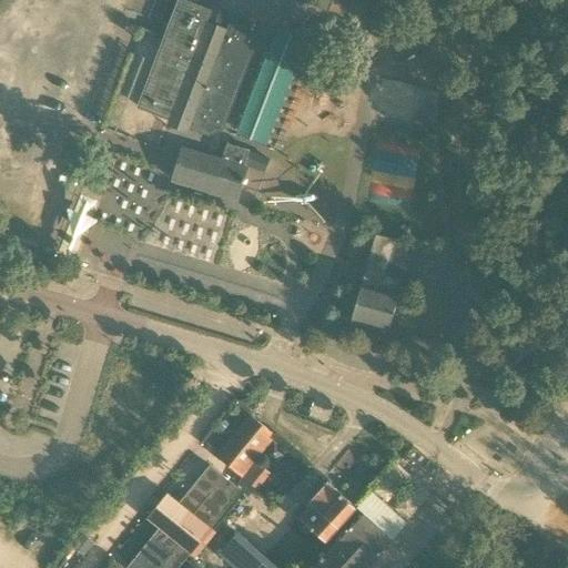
[(222,130),(259,37),(231,27),(229,32),(222,30),(229,12),(213,7),(211,11),(213,11),(209,24),(204,23),(209,11),(181,1),(140,108),(210,134),(222,130)]
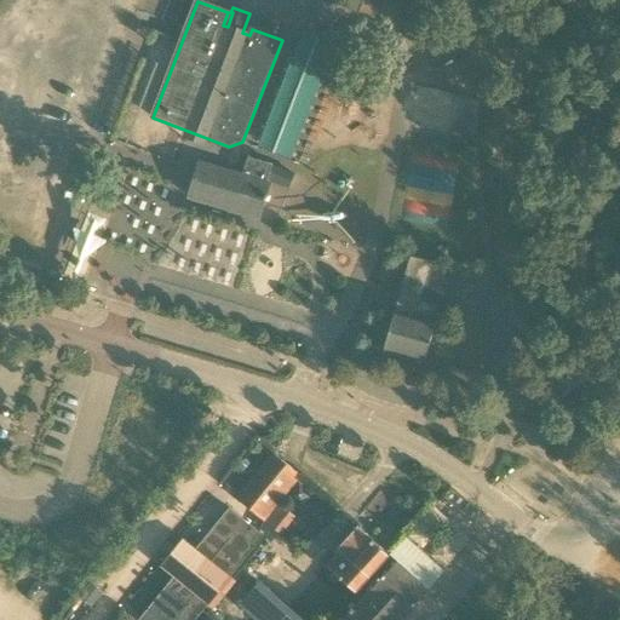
[(291,24),(251,143),(286,155),(326,36),(291,24)]
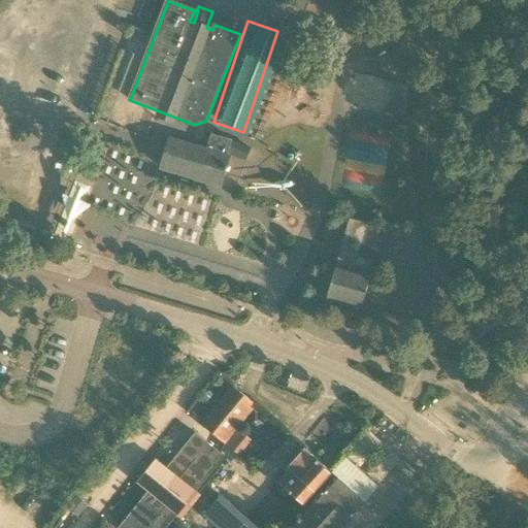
[(230,158),(227,157),(232,140),(211,134),(206,151),(169,140),(161,168),(222,186),(226,171),(229,172),(230,168),(227,167),(230,158)]
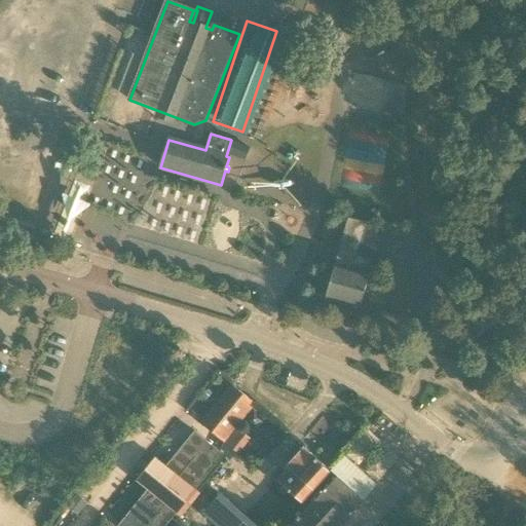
[(348,139),(344,180),(385,184),(388,157),(389,143),(348,139)]
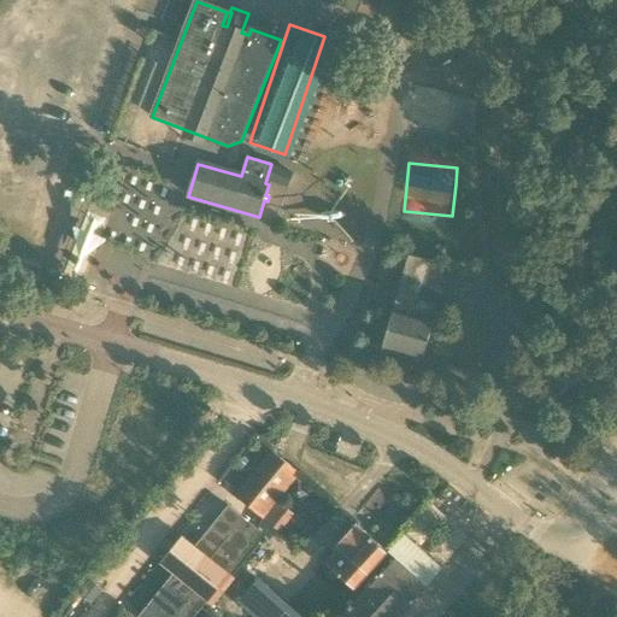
[(275,165),(269,178),(287,186),(292,171),(275,165)]
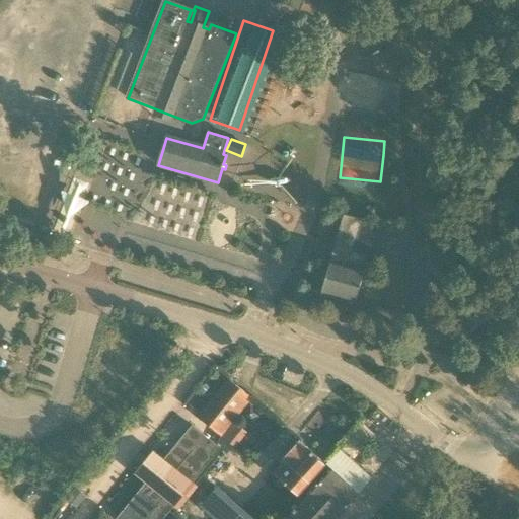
[(361,220),(344,215),(327,272),(314,269),(308,290),(356,303),(365,271),(368,257),(352,252),(361,220)]
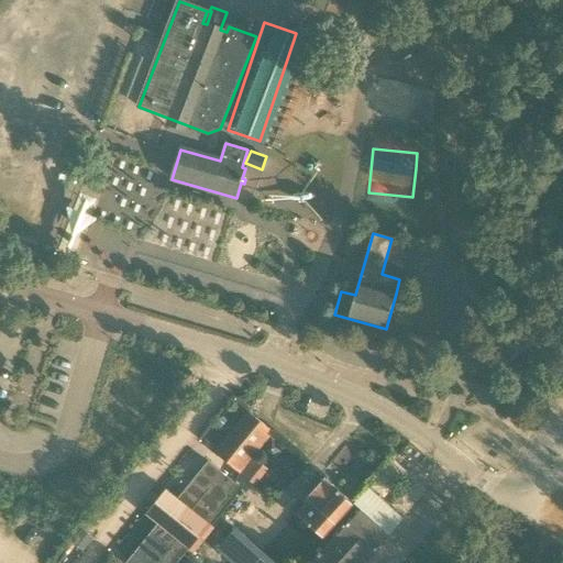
[(269,435),(273,432),(249,412),(216,454),(254,485),(267,470),(252,457),(262,445),(269,435)]
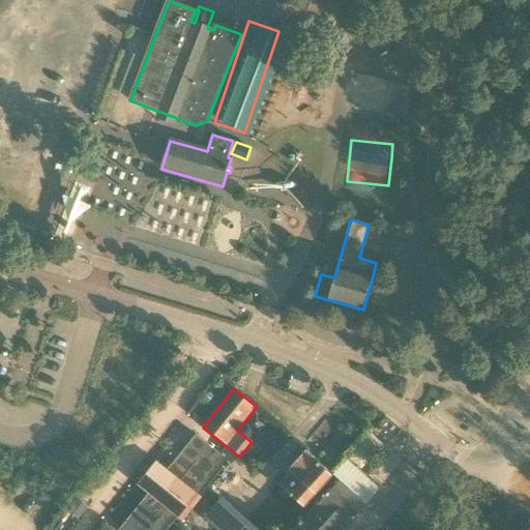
[(266,420),(254,410),(246,419),(259,430),(266,420)]
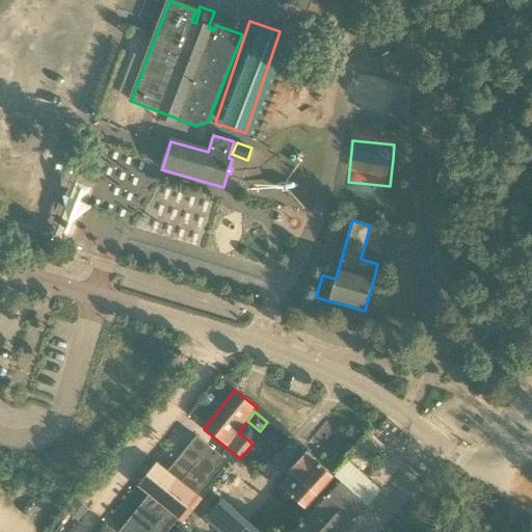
[(381,486),(418,447),(387,419),(350,458),(381,486)]
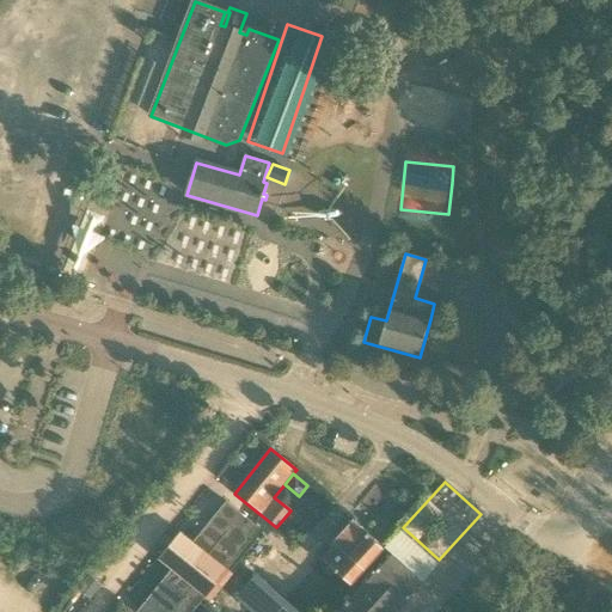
[(190,611),(259,528),(225,501),(193,543),(181,533),(158,561),(170,570),(136,611),(190,611)]
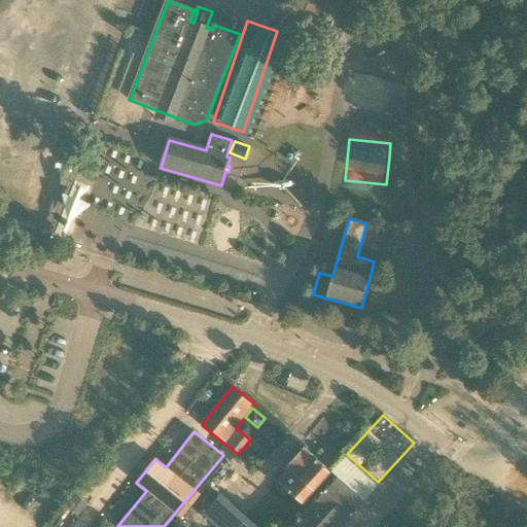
[(331,471),(305,448),(286,467),(286,472),(278,482),(303,503),(331,471)]
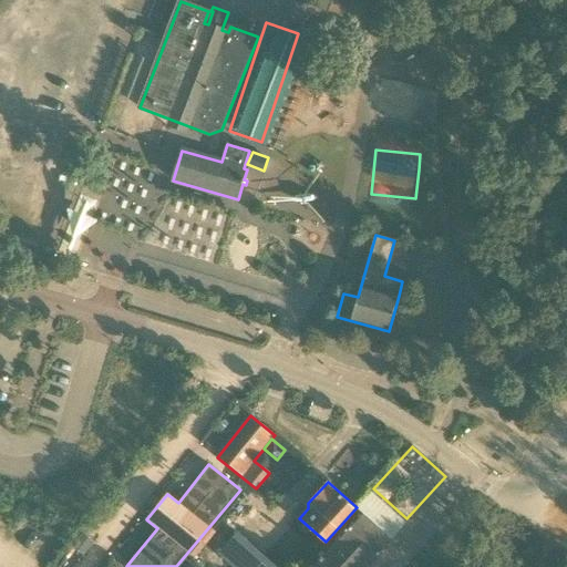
[(367,566),(392,539),(363,514),(316,566),(309,566),(306,564),(301,566),(367,566)]
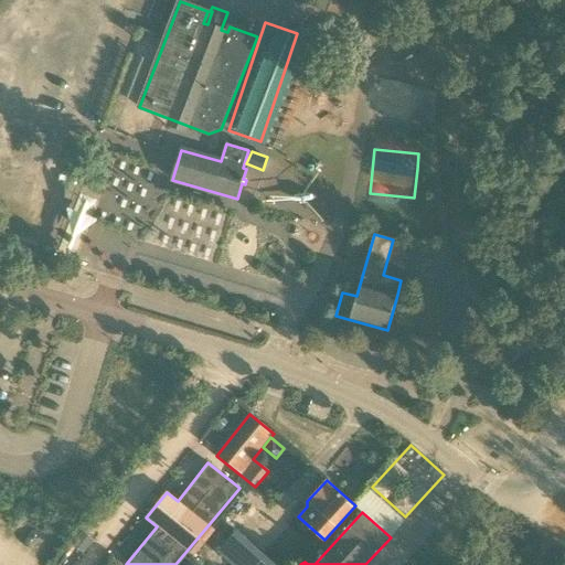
[(92,525),(75,546),(85,554),(102,534),(92,525)]
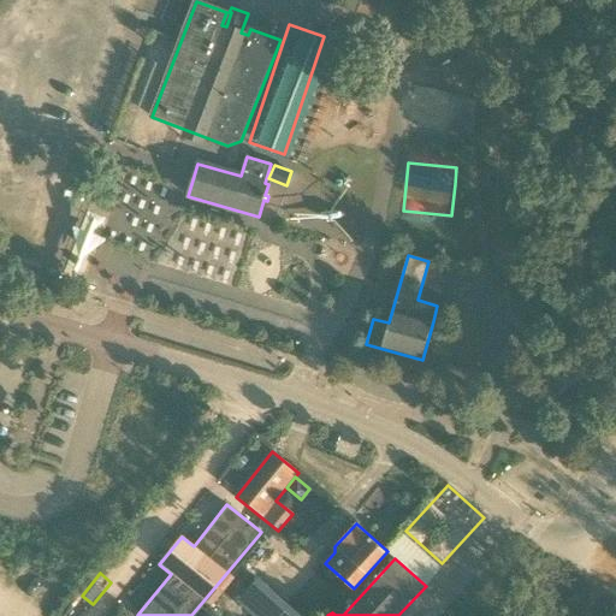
[(291,615),(254,582),(237,602),(249,612),(253,615),(291,615)]
